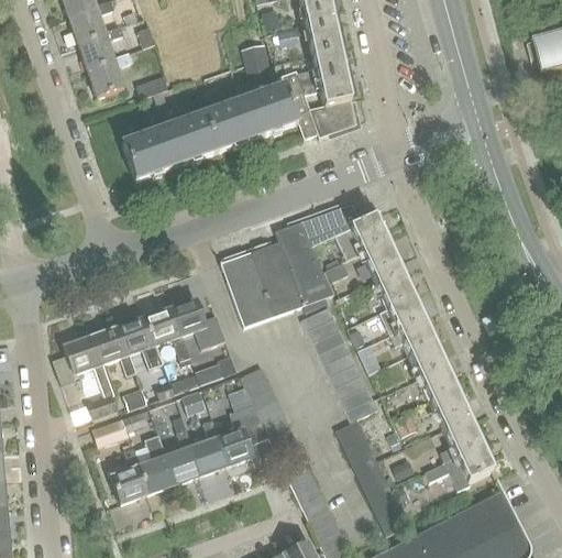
[(96,9),(95,6),(92,0),(63,0),(68,18),(96,9)]
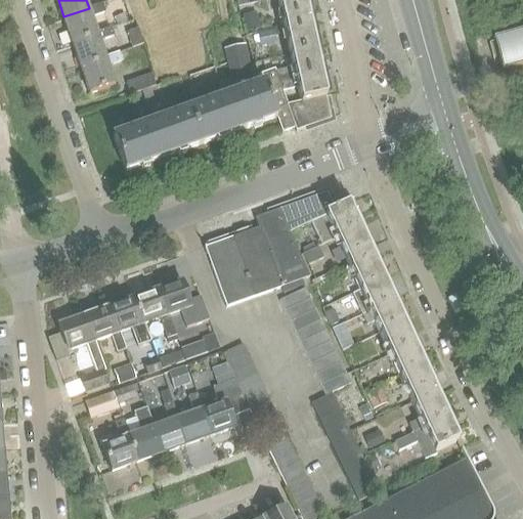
[(97,33),(97,30),(91,13),(105,8),(102,0),(88,5),(89,8),(63,16),(73,42),(97,33)]
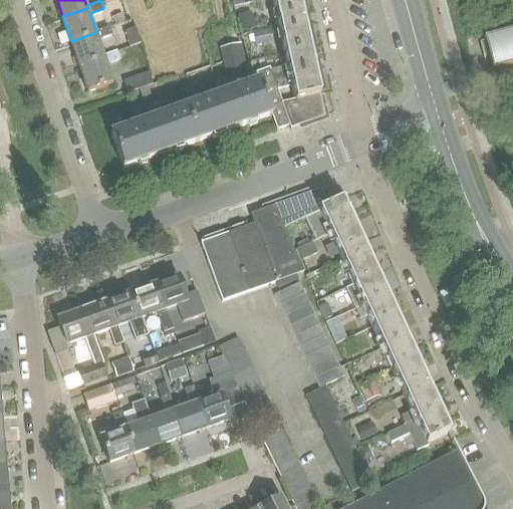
[(273,0),(287,60),(269,66),(268,64),(261,66),(266,78),(274,75),(282,100),(295,97),(320,92),(299,0),(273,0)]
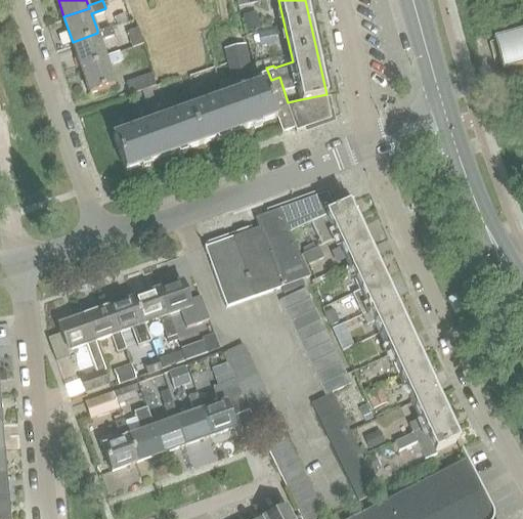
[(125,8),(115,11),(118,18),(128,15),(125,8)]
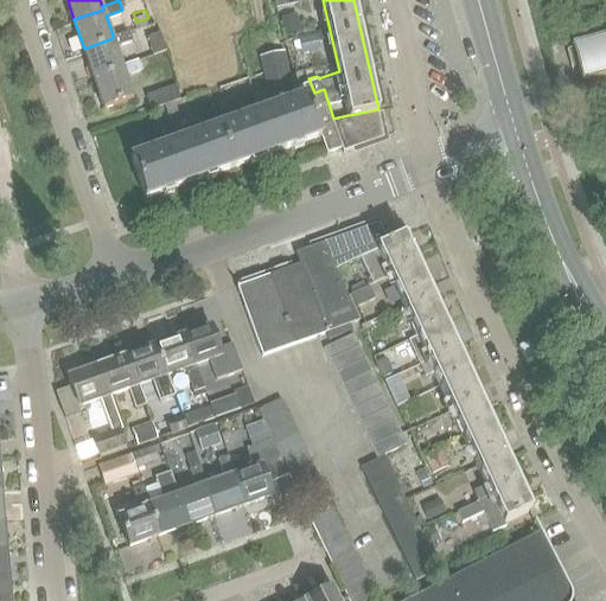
[(284,13),(288,29),(301,25),(297,10),(284,13)]
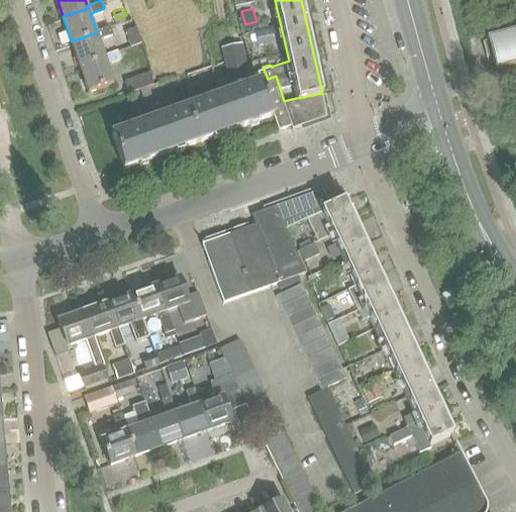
[(59,40),(70,36),(64,20),(54,24),(59,40)]
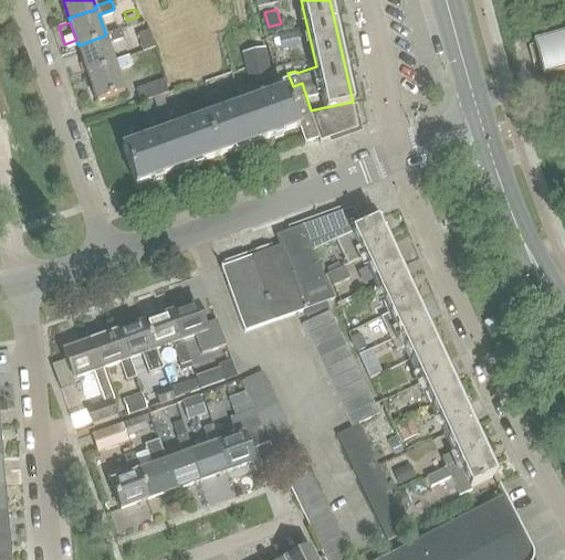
[(149,25),(137,30),(144,48),(156,43),(149,25)]
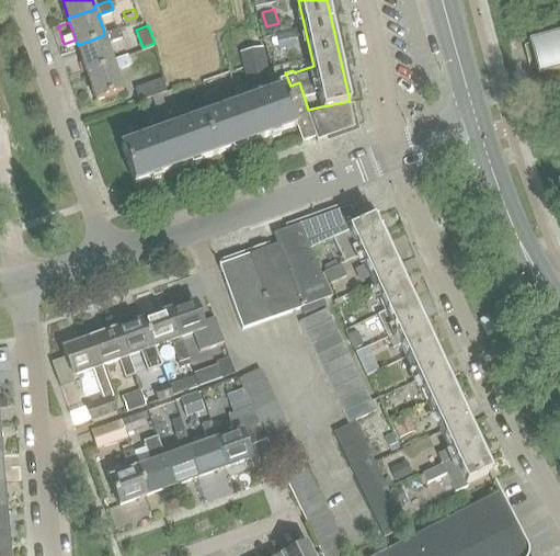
[(118,26),(104,32),(104,35),(78,45),(87,71),(113,61),(113,58),(107,42),(122,36),(118,26)]
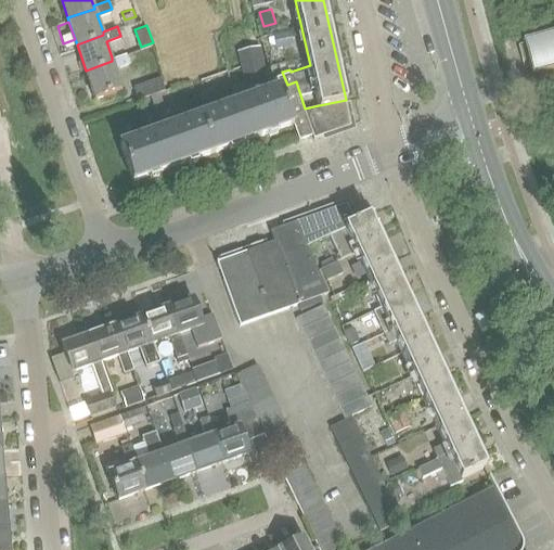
[(553,26),(523,36),(532,71),(553,64),(553,26)]
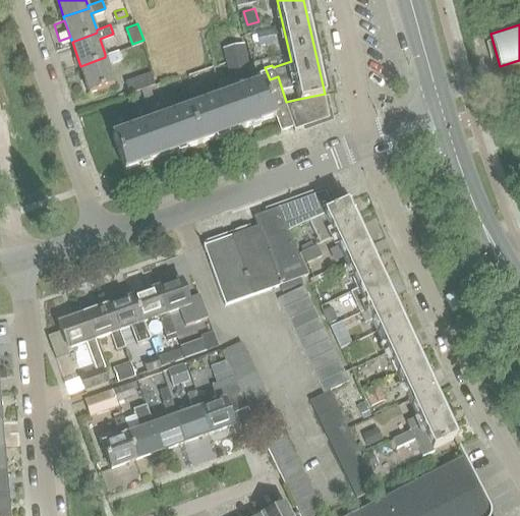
[(260,43),(276,39),(273,26),(257,31),(260,43)]
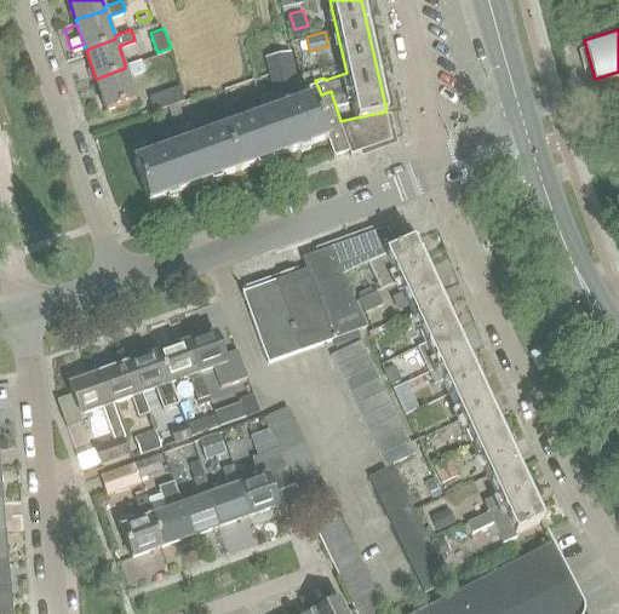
[(297,81),(290,47),(265,53),(274,87),(297,81)]
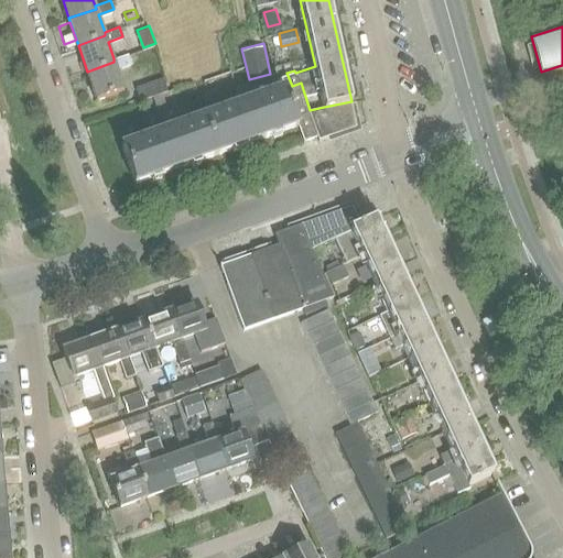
[(96,98),(123,88),(117,67),(131,63),(128,53),(114,58),(114,62),(87,72),(96,98)]
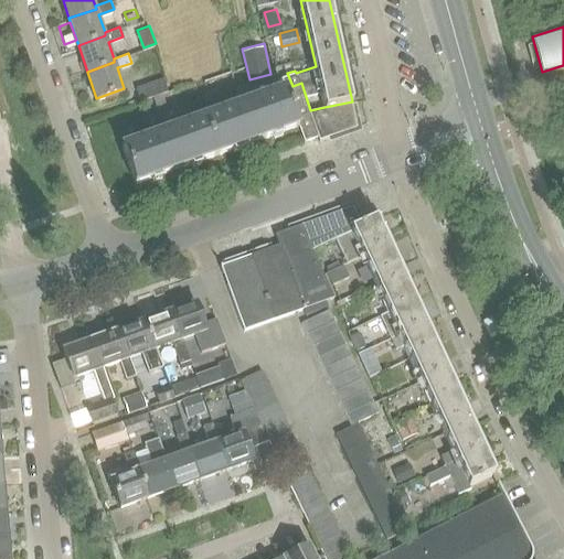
[(287,73),(282,75),(285,86),(299,122),(305,138),(305,139),(318,135),(319,138),(357,125),(352,101),(325,107),(310,110),(301,83),(293,86),(287,73)]
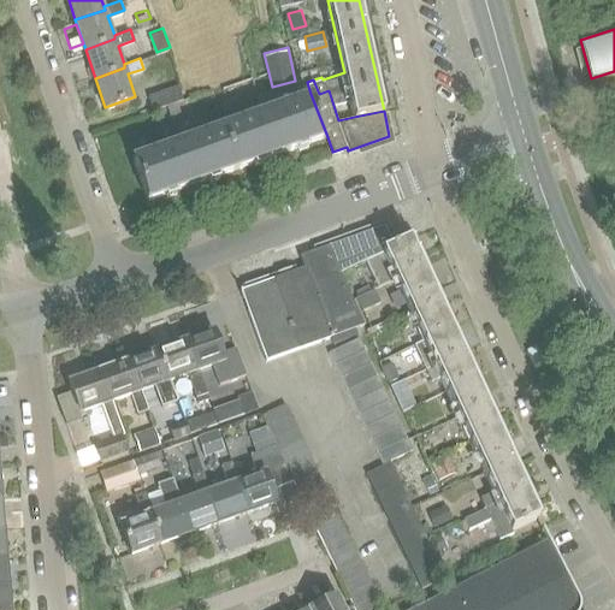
[(177,100),(184,98),(178,82),(149,93),(154,108),(166,104),(177,100)]
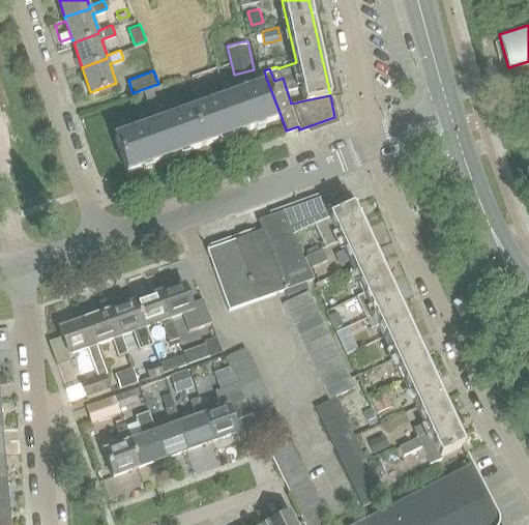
[(267,81),(114,136),(126,171),(281,115),(267,81)]
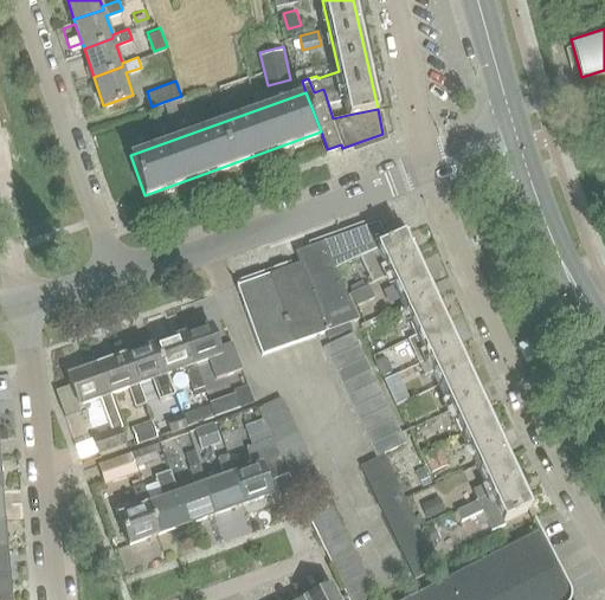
[(174,98),(163,102),(165,104),(169,117),(180,114),(175,100),(174,98)]
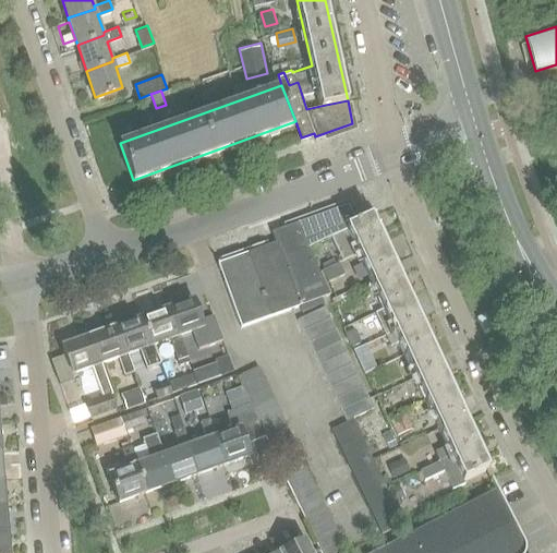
[(347,226),(358,221),(356,220),(348,202),(273,229),(276,239),(275,240),(299,303),(322,295),(330,291),(309,243),(330,233),(347,226)]
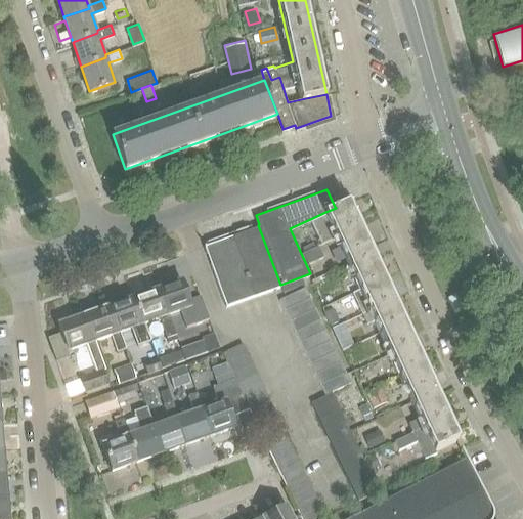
[(348,201),(335,207),(336,208),(325,212),(310,219),(320,242),(336,234),(361,289),(353,292),(367,321),(375,318),(424,425),(394,438),(397,446),(416,438),(423,453),(458,438),(348,201)]
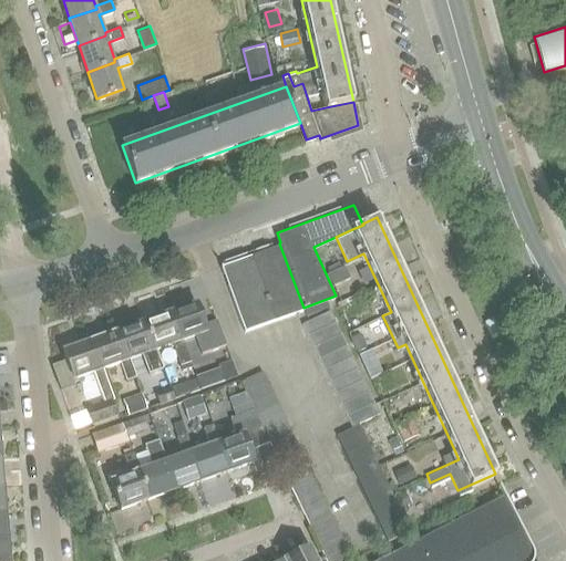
[(251,253),(274,319),(304,308),(279,243),(251,253)]
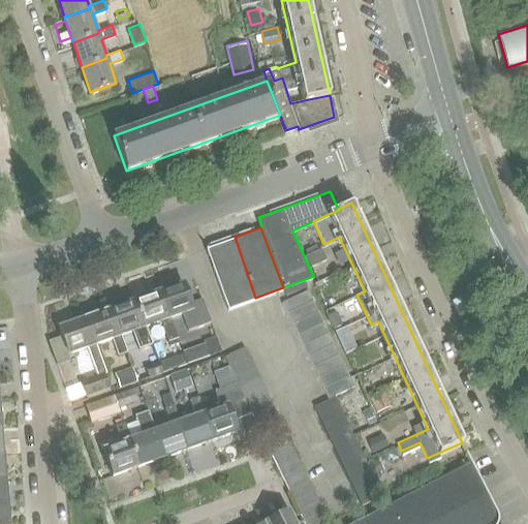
[(207,247),(228,307),(255,298),(235,237),(207,247)]
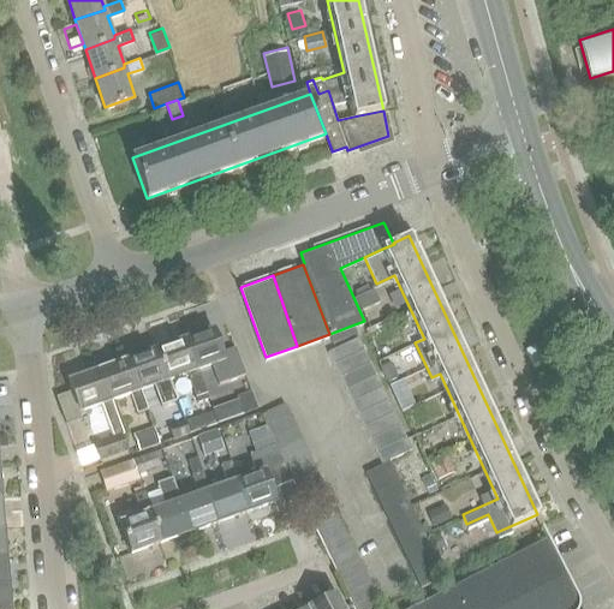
[(363,306),(380,299),(375,286),(357,293),(363,306)]
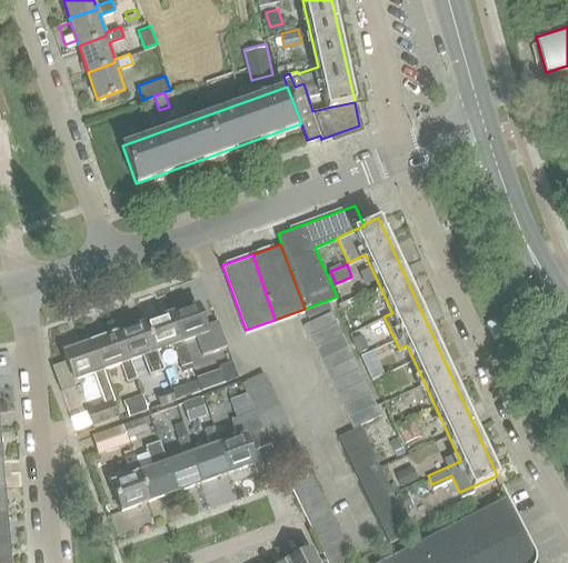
[(415,278),(431,313),(446,305),(429,271),(415,278)]
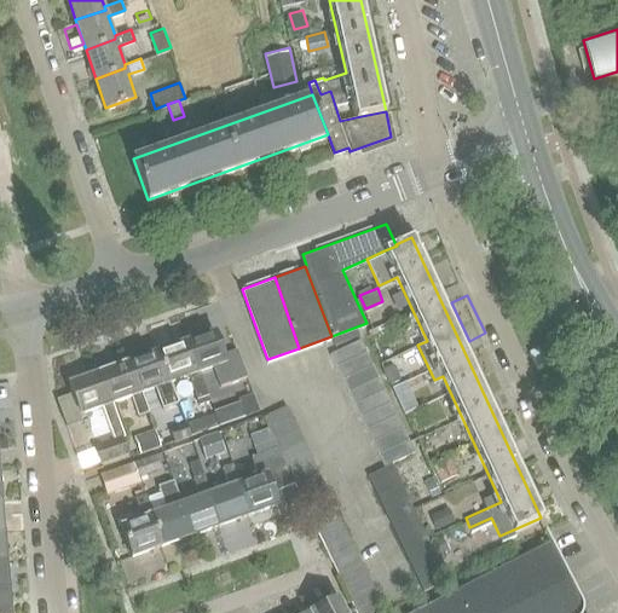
[(331,336),(334,343),(359,334),(357,327),(331,336)]
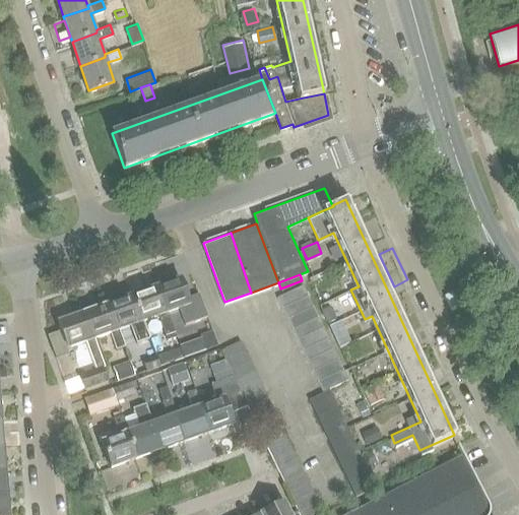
[(181,276),(155,285),(165,310),(169,309),(180,305),(186,322),(207,314),(199,292),(188,296),(181,276)]
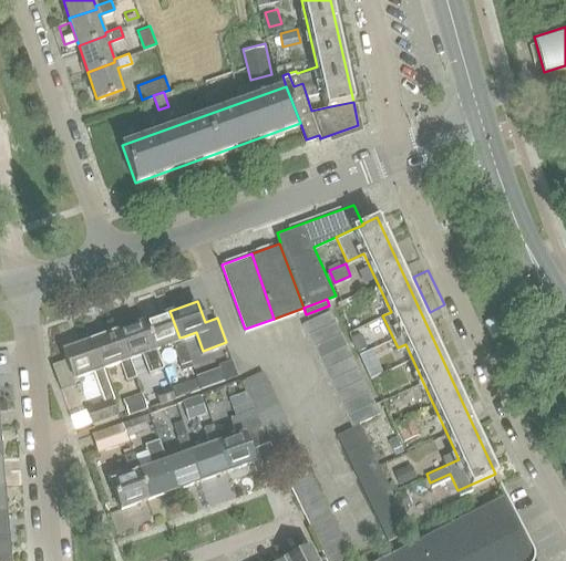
[(308,332),(336,320),(330,308),(302,321),(308,332)]
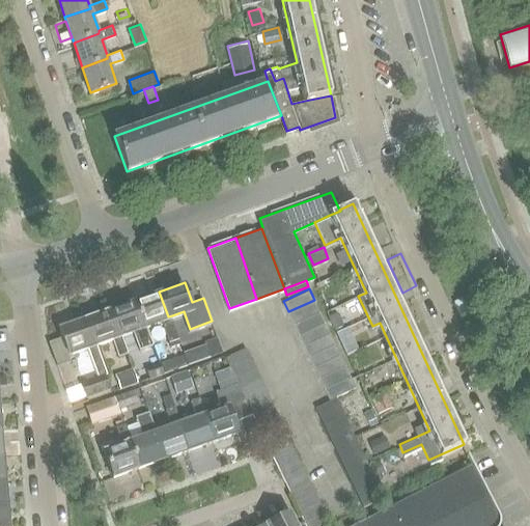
[(178,332),(172,315),(168,316),(159,292),(134,300),(143,326),(147,324),(163,319),(179,364),(188,361),(178,332)]
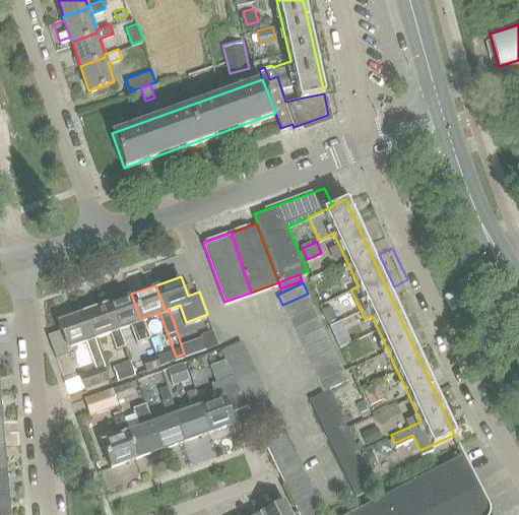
[(131,294),(107,303),(116,327),(119,326),(131,322),(137,340),(150,335),(150,334),(144,317),(140,319),(131,294)]
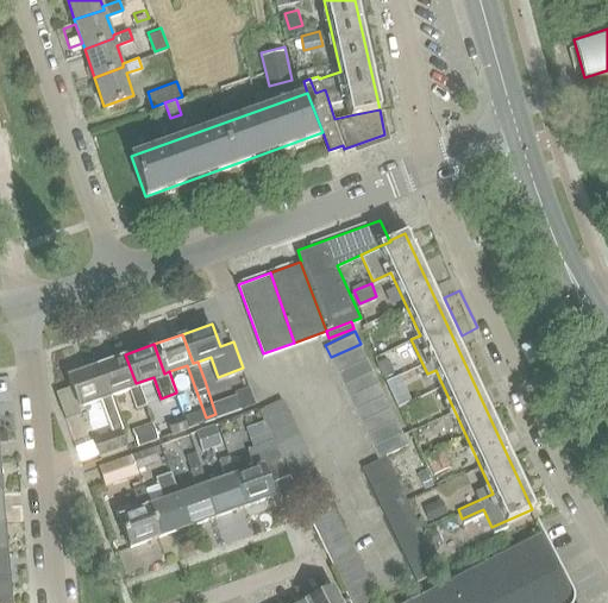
[(337,370),(367,356),(361,344),(331,357),(337,370)]
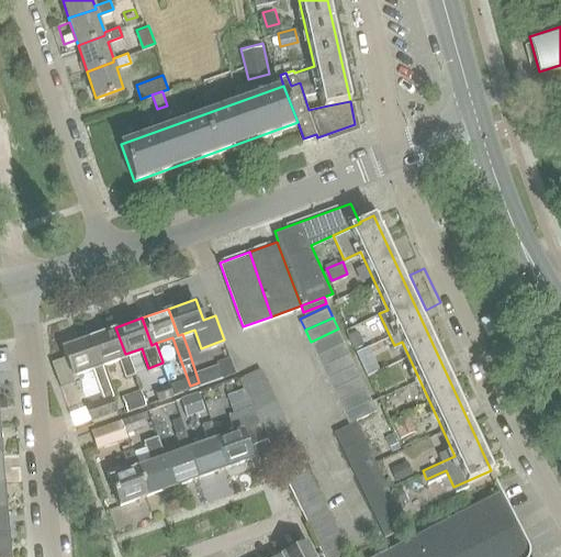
[(135,370),(128,353),(125,354),(115,327),(89,336),(99,364),(102,363),(119,356),(125,375),(135,370)]
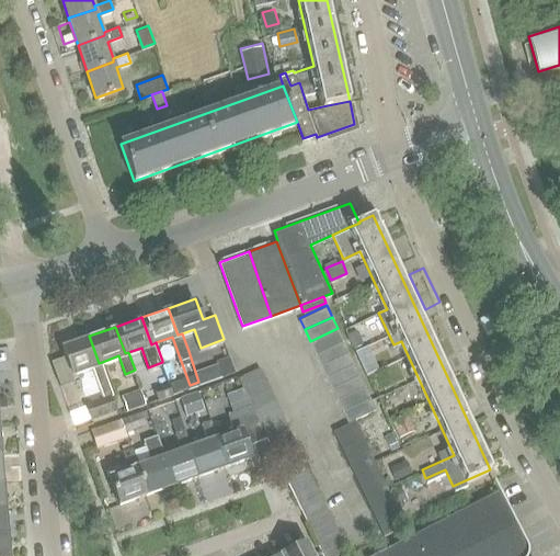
[(316,352),(343,339),(338,328),(310,341),(316,352)]
